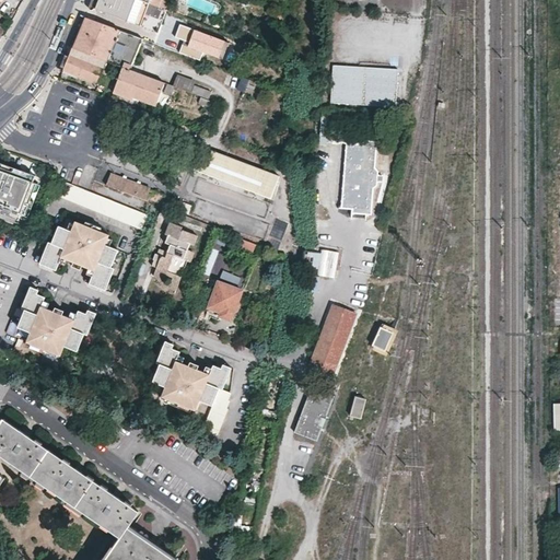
[(149,3),(140,0),(93,0),(93,2),(96,10),(140,26),(149,3)]
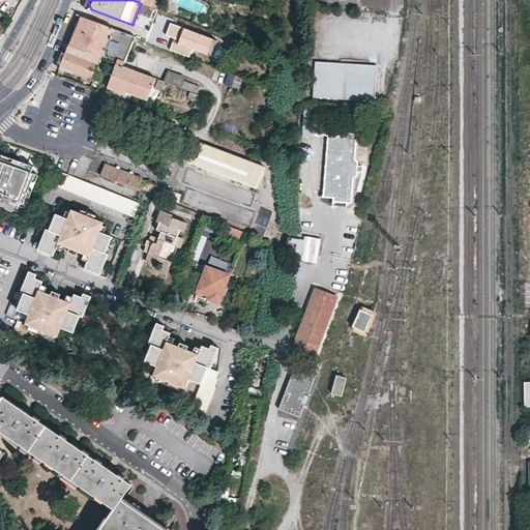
[(133,0),(141,3),(156,9),(159,0),(133,0)]
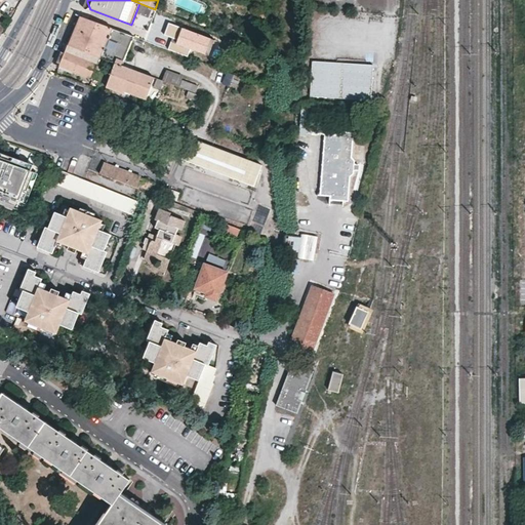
[(123,66),(134,38),(80,16),(75,29),(69,45),(110,61),(116,64),(123,66)]
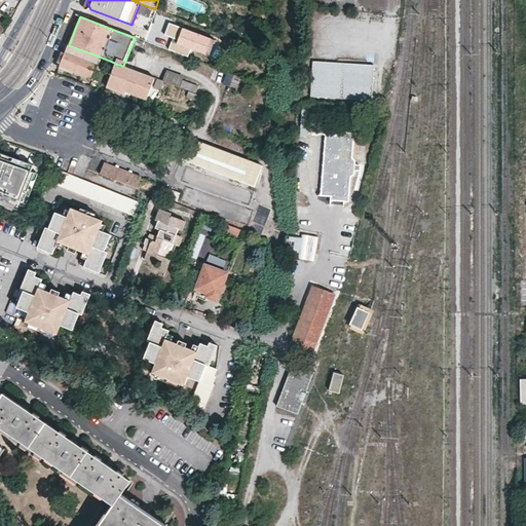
[(105,73),(110,61),(69,45),(68,48),(62,63),(61,66),(91,78),(96,70),(105,73)]
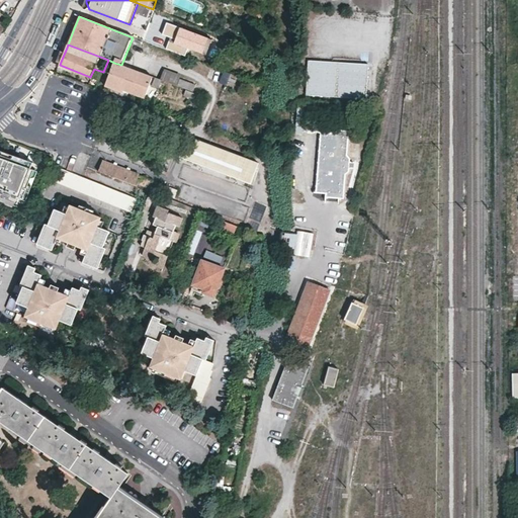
[(258,75),(262,67),(246,60),(243,68),(258,75)]
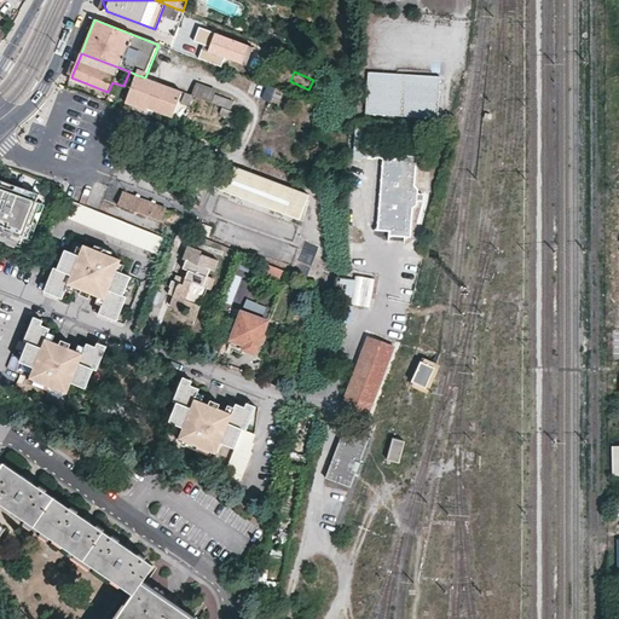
[(440,76),(370,71),(368,111),(439,115),(440,76)]
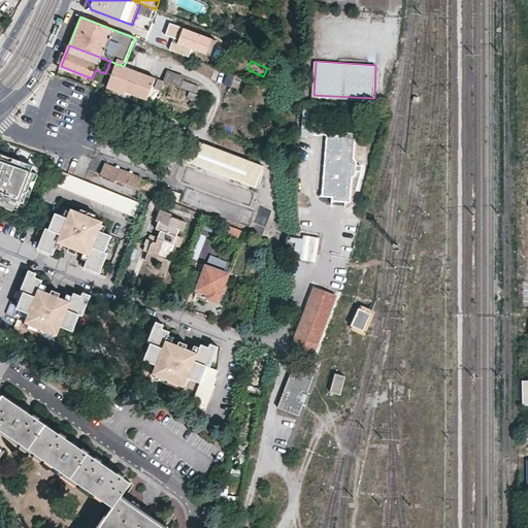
[(157,79),(124,66),(117,64),(109,83),(128,90),(127,93),(147,101),(157,79)]
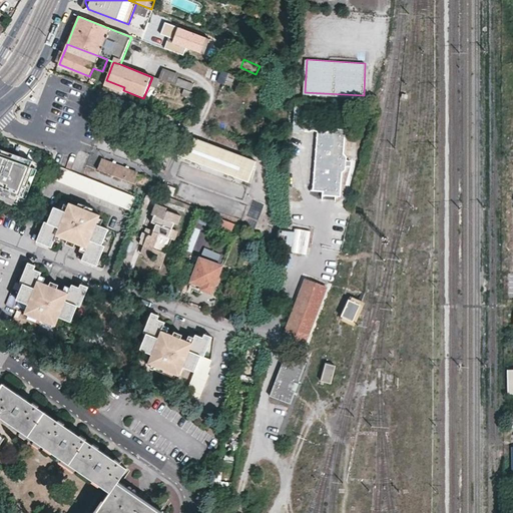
[(228,84),(231,75),(219,70),(216,79),(228,84)]
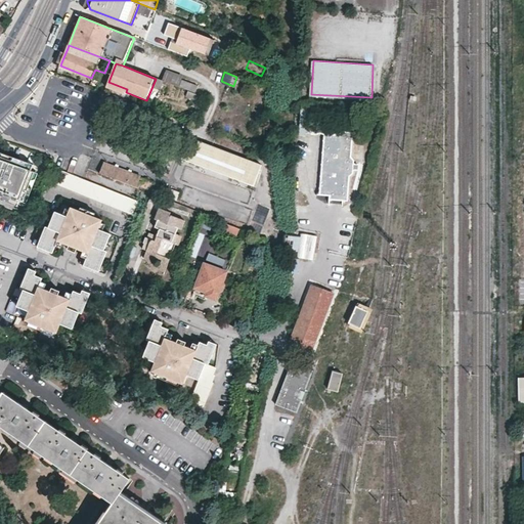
[(175,82),(177,76),(171,73),(168,80),(175,82)]
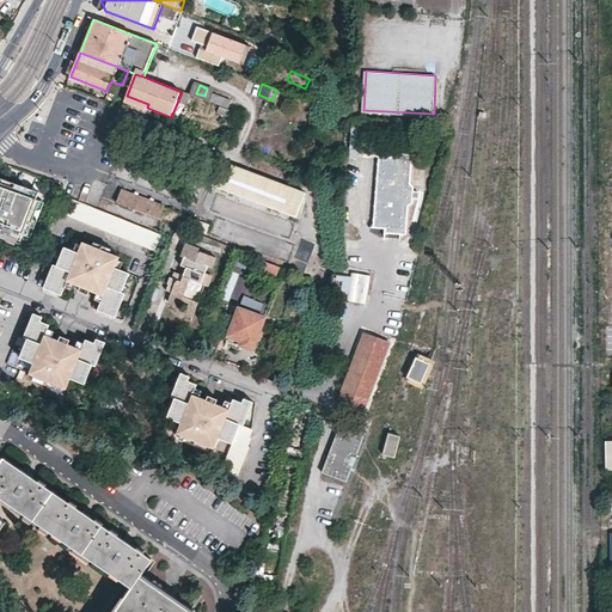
[(191,96),(190,96),(185,93),(182,102),(189,105),(191,96)]
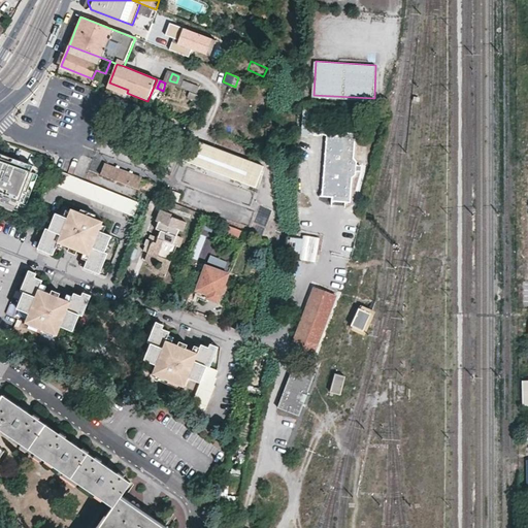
[(186,92),(192,94),(195,87),(180,80),(177,88),(186,92)]
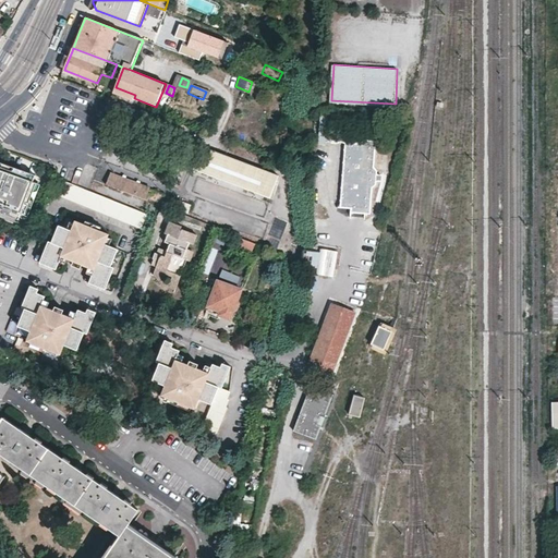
[(207,100),(203,99),(196,97),(194,102),(205,106),(207,100)]
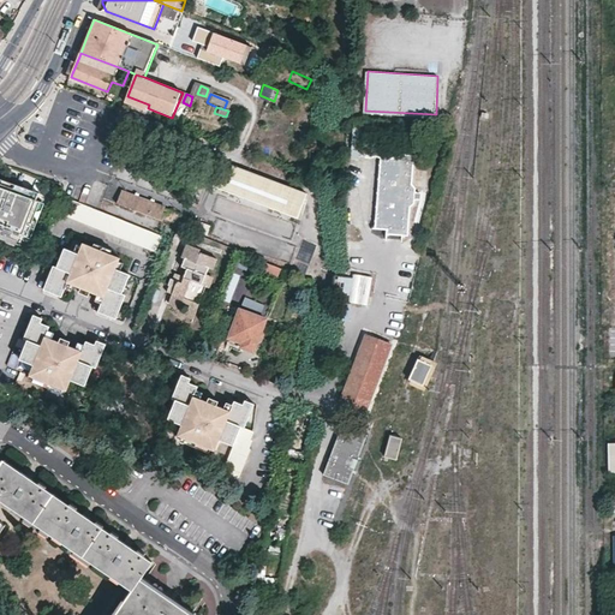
[(393,159),(381,157),(376,228),(387,230),(387,234),(407,236),(410,208),(415,203),(415,199),(415,192),(415,189),(412,184),(413,156),(394,154),(393,159)]
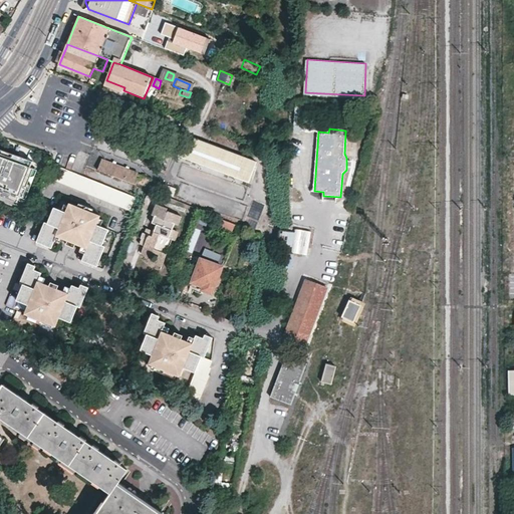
[(248,186),(256,165),(183,137),(175,158),(248,186)]
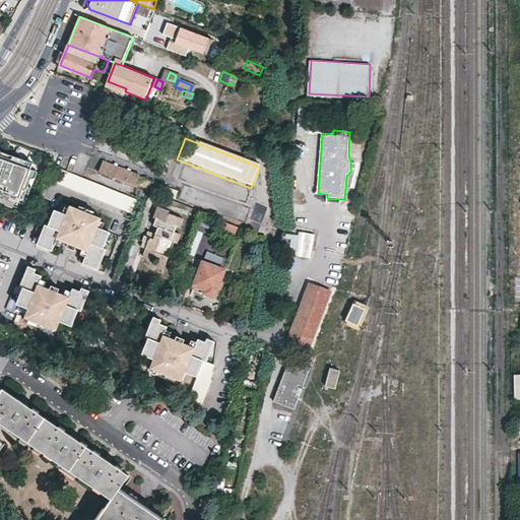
[(24,199),(38,169),(30,166),(33,159),(0,148),(0,196),(16,203),(18,197),(24,199)]
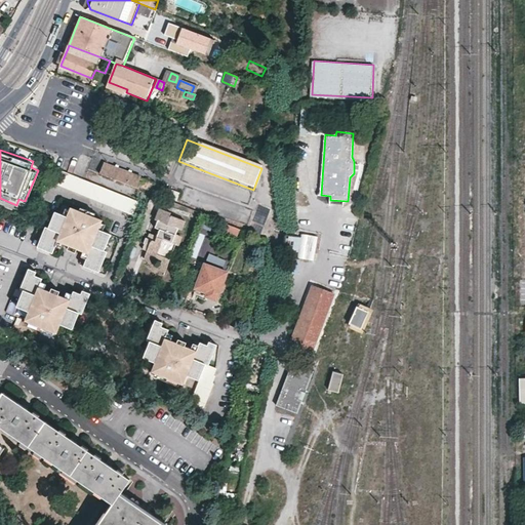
[(98,169),(135,183),(137,176),(101,162),(98,169)]
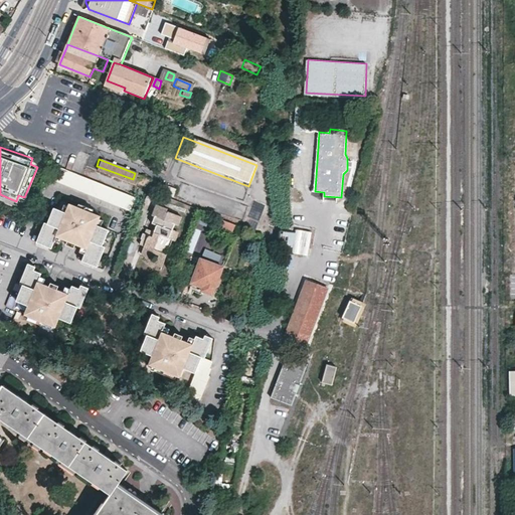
[(135,196),(57,165),(52,178),(130,209),(135,196)]
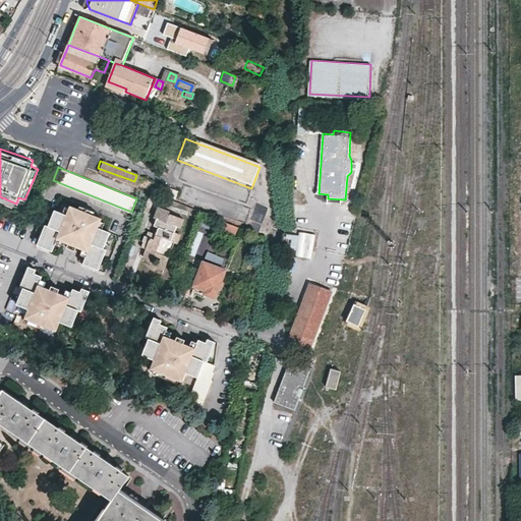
[(133,184),(134,181),(98,168),(97,171),(133,184)]
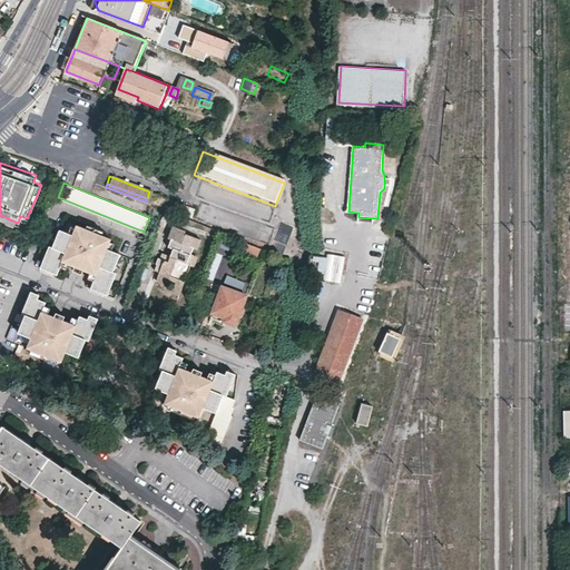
[(165,202),(164,205),(180,212),(182,208),(165,202)]
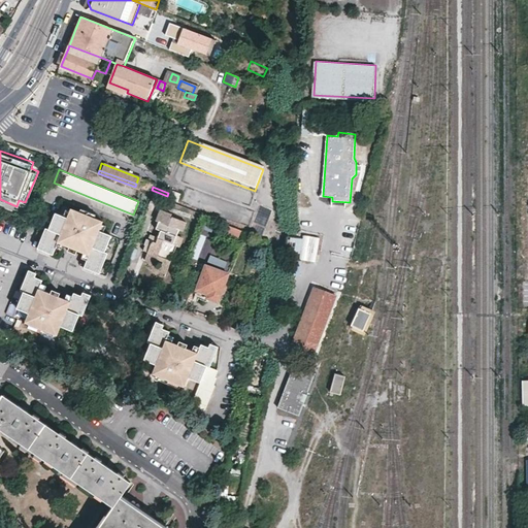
[(151,193),(165,199),(167,196),(152,190),(151,193)]
